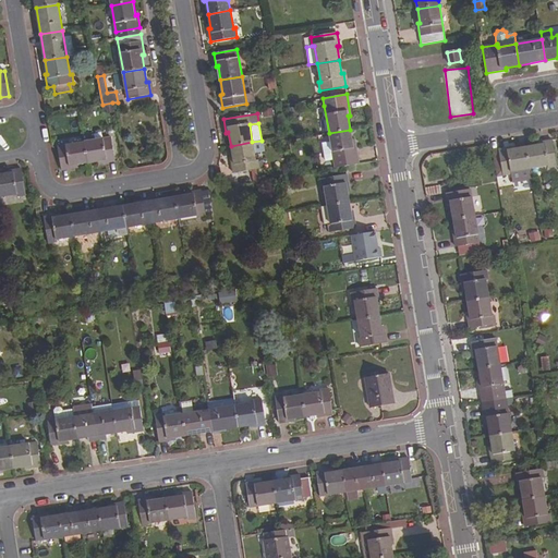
[(359,164),(354,142),(352,143),(350,130),(329,133),(335,168),(359,164)]
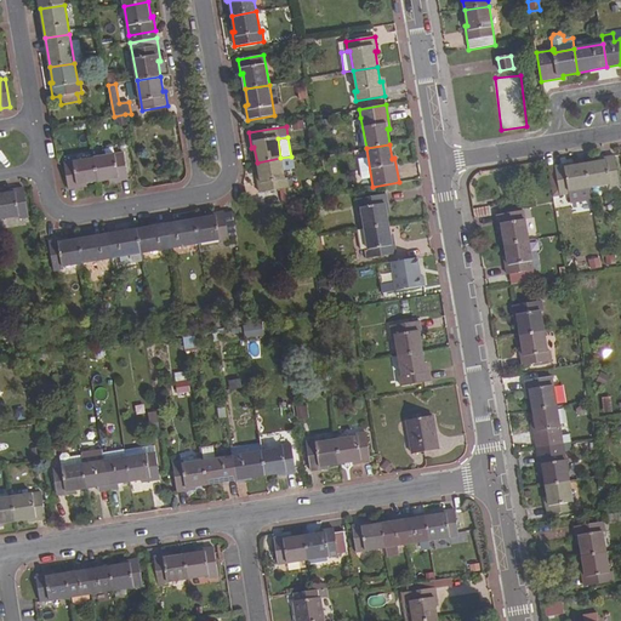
[(95,158),(98,182),(114,180),(114,182),(129,180),(124,153),(95,158)]
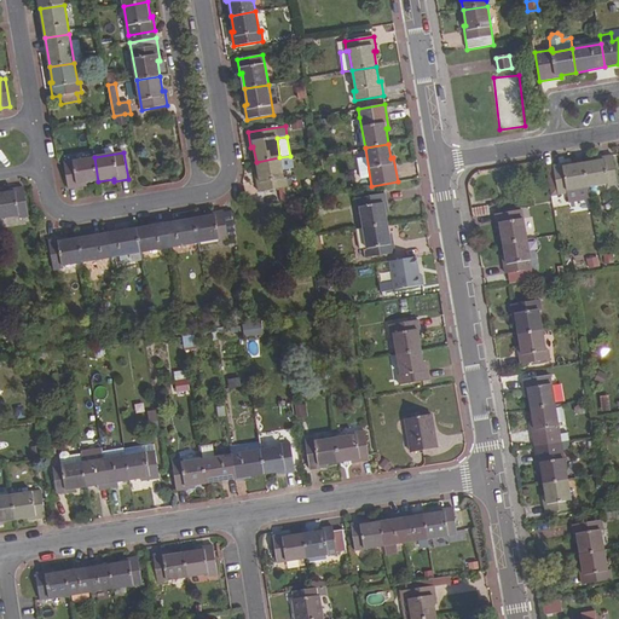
[(293,168),(290,156),(279,157),(282,169),(293,168)]
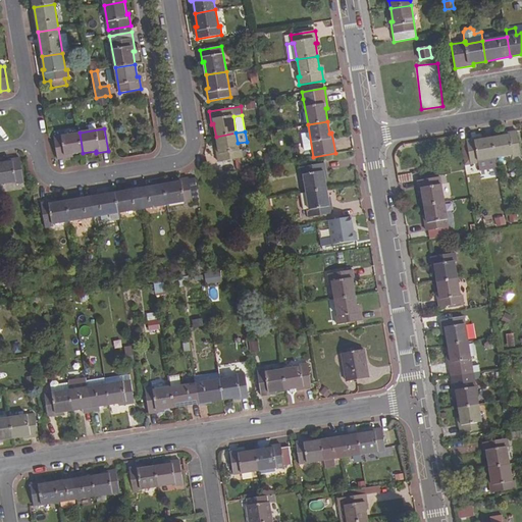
[(521,155),(517,132),(505,134),(505,136),(492,138),(496,158),(513,155),(513,157),(521,155)]
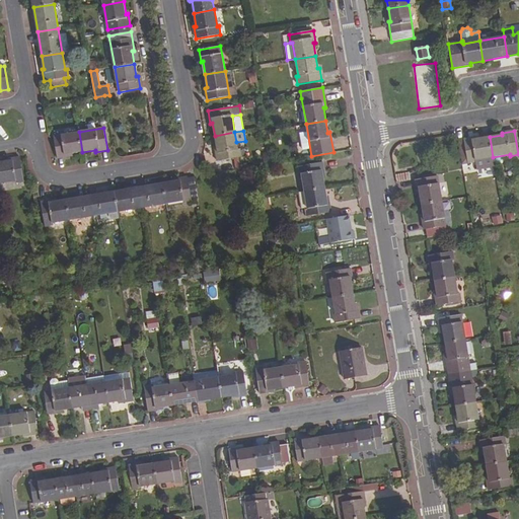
[(69,154),(82,152),(79,132),(54,136),(57,158),(69,156),(69,154)]
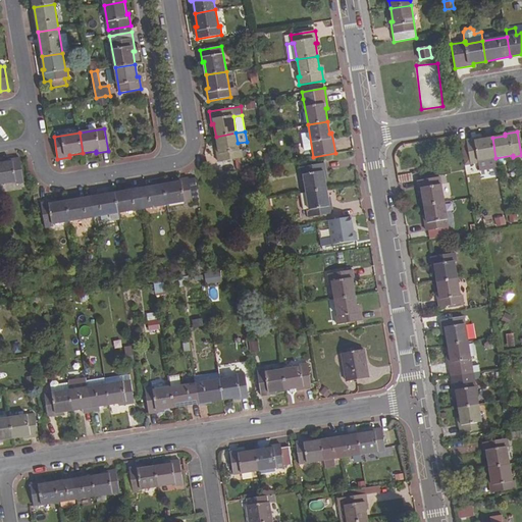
[(216,150),(218,162),(222,161),(236,159),(243,158),(241,149),(239,150),(238,143),(236,133),(216,137),(218,149),(216,150)]
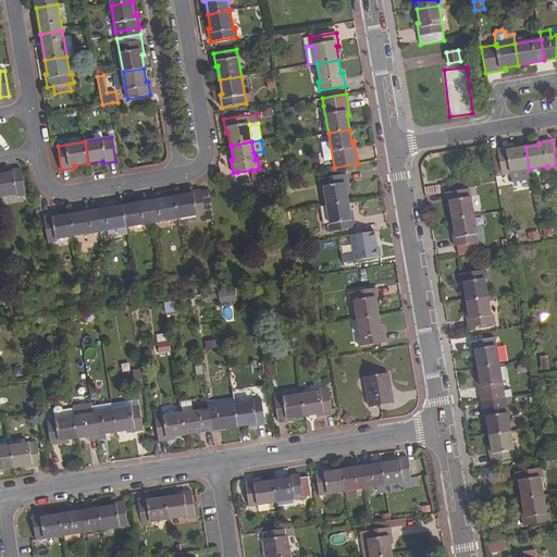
[(333,159),(330,141),(322,143),(324,161),(333,159)]
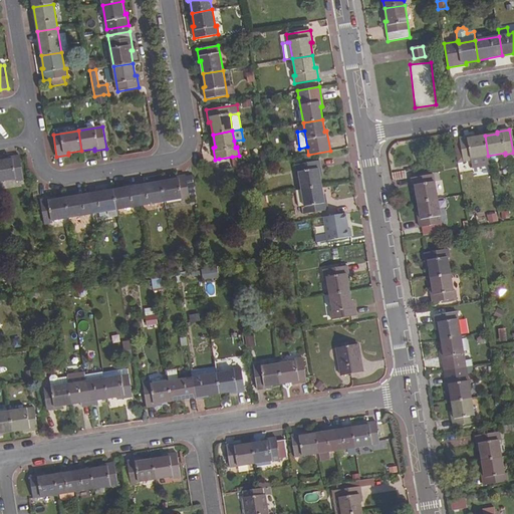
[(472,136),(460,138),(464,162),(471,161),(472,168),(490,165),(488,156),(485,136),(472,138),(472,136)]
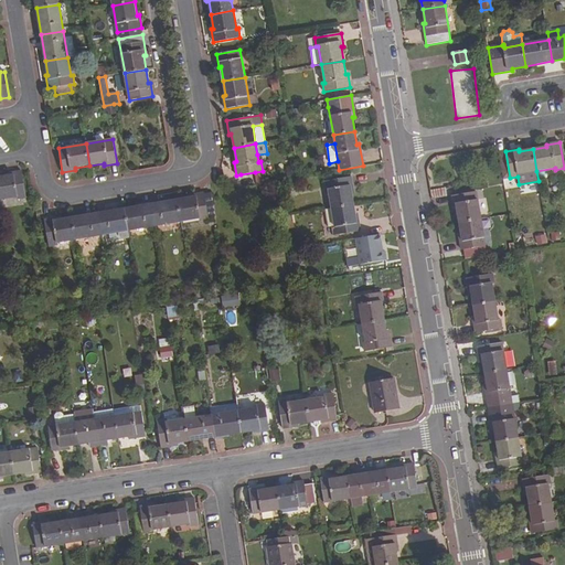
[(27,196),(22,171),(8,173),(9,176),(0,177),(0,199),(17,196),(17,199),(27,196)]
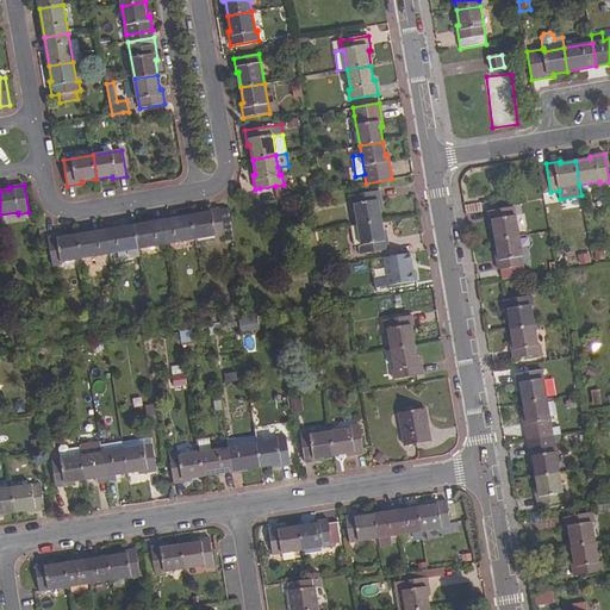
[(381,205),(379,191),(350,195),(352,205),(354,205),(358,225),(381,221),(379,205),(381,205)]
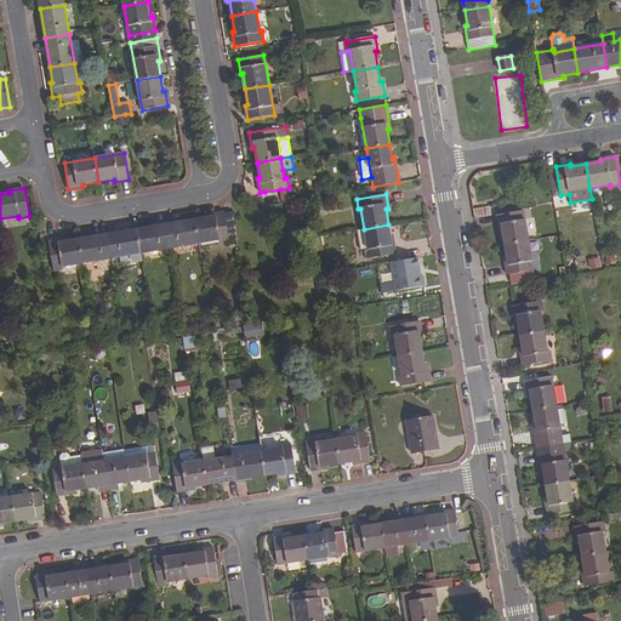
[(490,206),(473,209),(474,216),(476,217),(478,218),(483,217),(491,216),(490,206)]
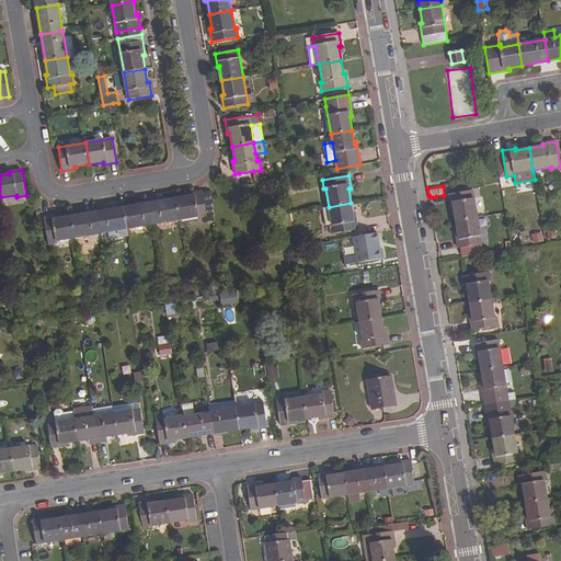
[(454,206),(456,221),(478,217),(473,190),(449,194),(451,207),(454,206)]
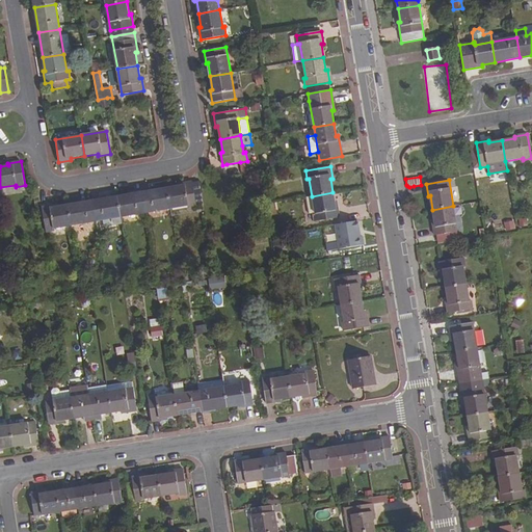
[(192,182),(196,206),(203,205),(198,181),(192,182)]
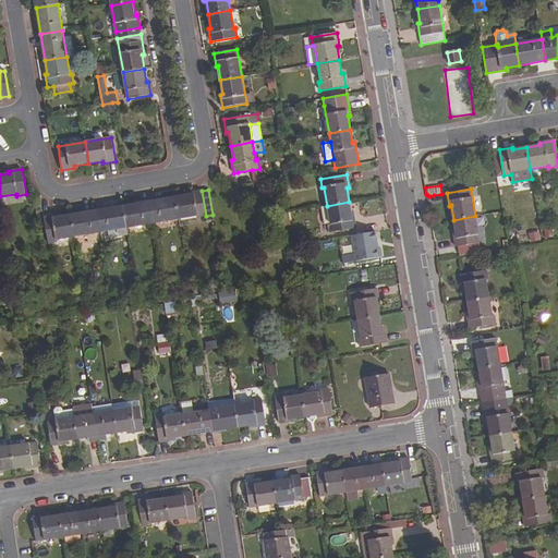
[(206,216),(202,191),(189,193),(189,195),(176,197),(179,219),(196,216),(197,218),(206,216)]
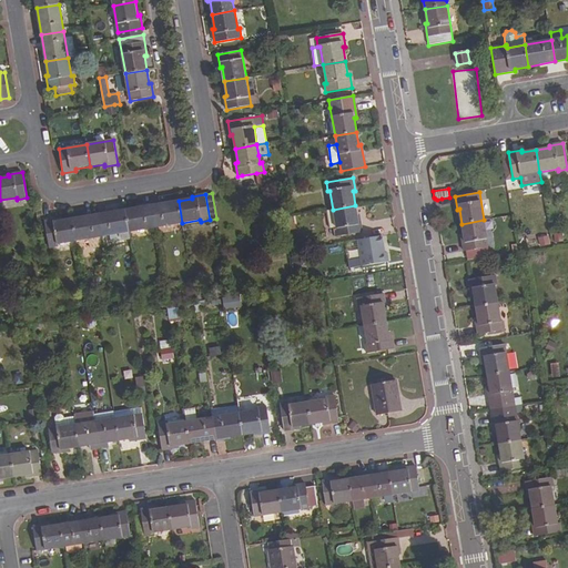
[(179,201),(152,205),(155,227),(182,223),(179,201)]
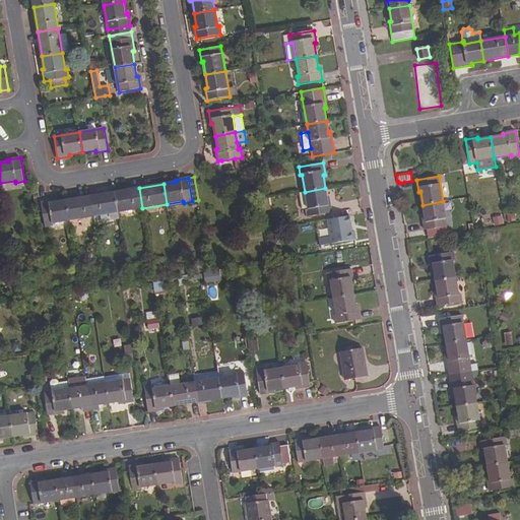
[(139,188),(115,192),(118,212),(142,208),(139,188)]
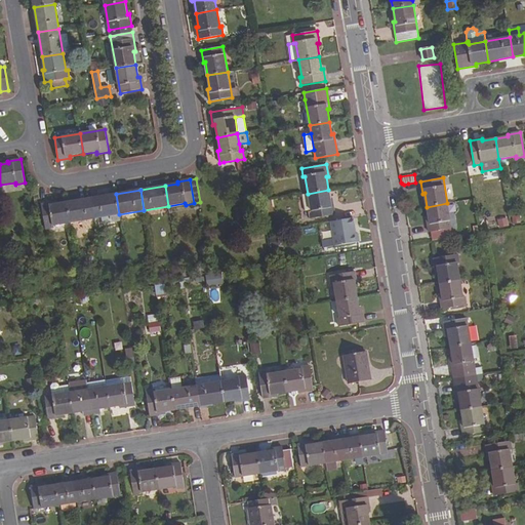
[(311,219),(334,215),(332,202),(330,203),(328,190),(308,194),(311,210),(309,211),(311,219)]
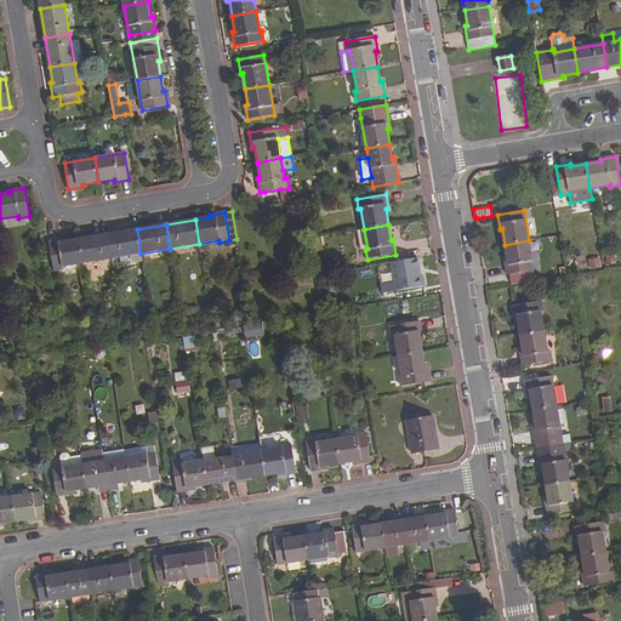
[(137,229),(108,234),(112,258),(120,257),(141,254),(137,229)]
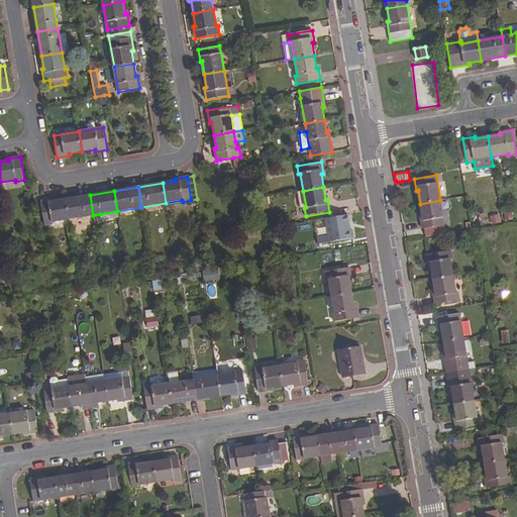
[(300,208),(306,207),(303,191),(297,192),(300,208)]
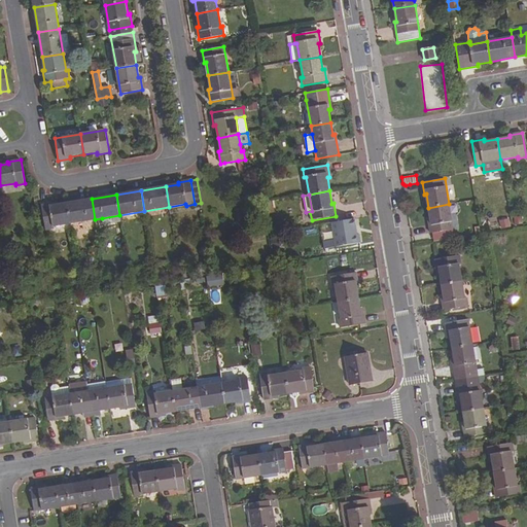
[(92,199),(67,203),(70,223),(95,219),(92,199)]
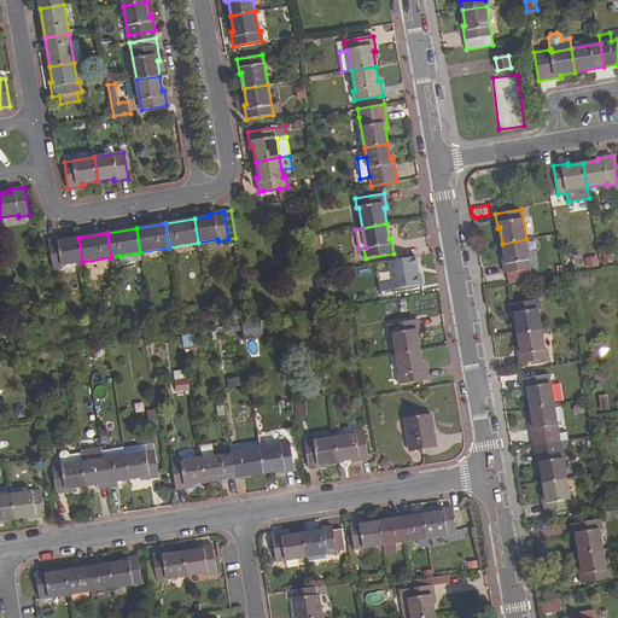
[(63,238),(48,240),(53,269),(64,268),(63,266),(82,262),(79,238),(64,240),(63,238)]
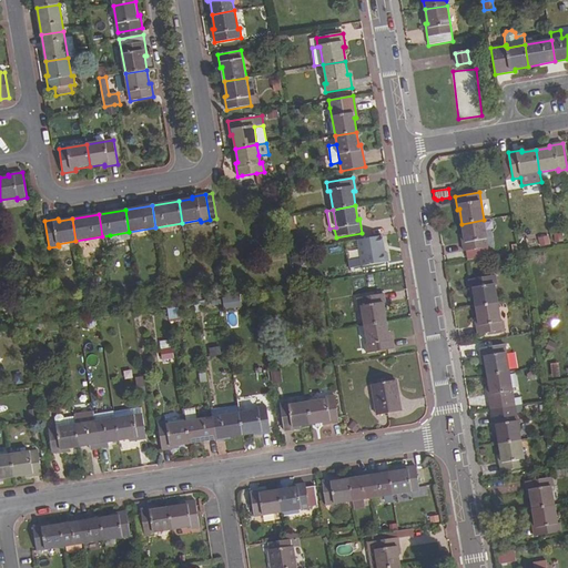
[(484,220),(462,224),(464,237),(462,237),(464,251),(488,246),(484,220)]
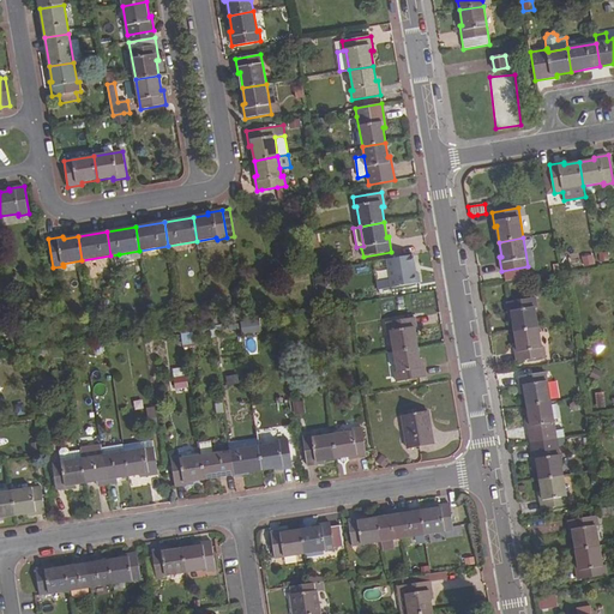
[(120,262),(140,258),(139,251),(119,254),(120,262)]
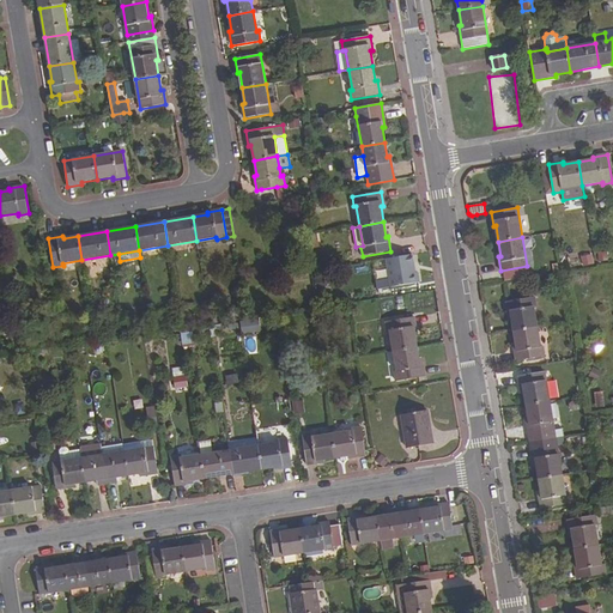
[(392,287),(422,283),(420,273),(417,273),(413,254),(387,259),(392,287)]
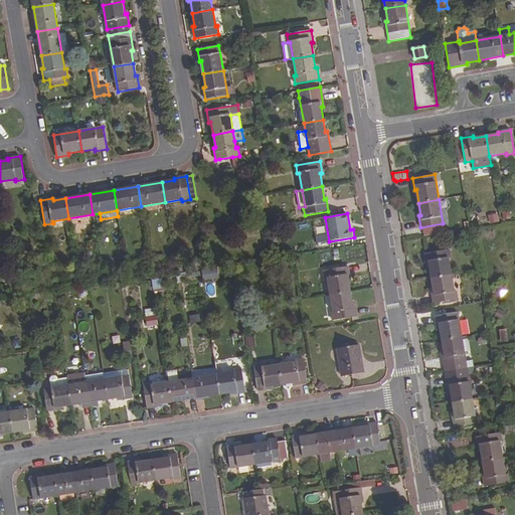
[(497,213),(488,215),(489,223),(499,221),(497,213)]
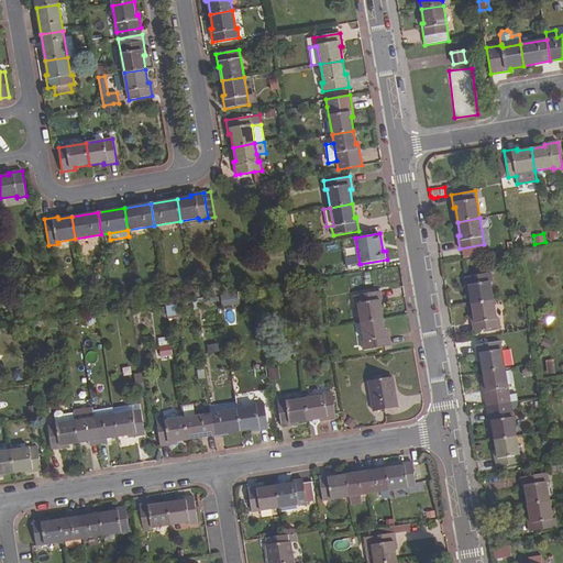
[(492,279),(490,272),(464,276),(466,289),(468,289),(471,304),(493,299),(489,280),(492,279)]
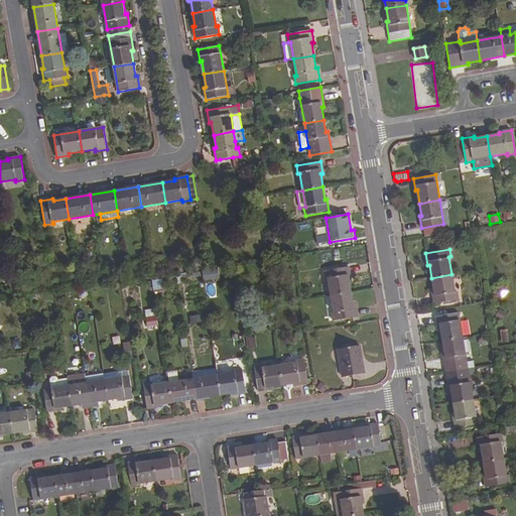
[(351,278),(348,266),(323,271),(324,279),(327,279),(329,295),(351,291),(348,278),(351,278)]
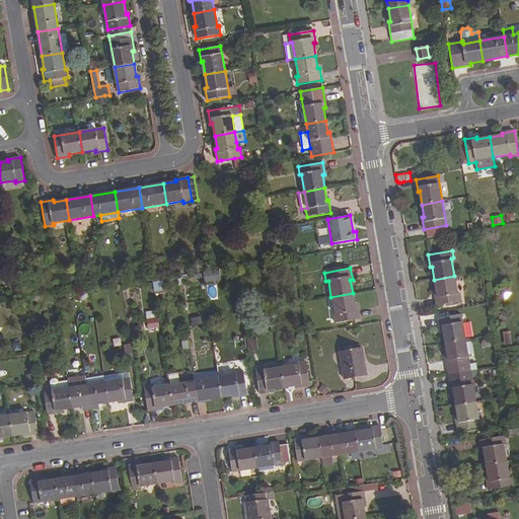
[(457,294),(454,276),(434,280),(436,293),(434,294),(436,304),(460,301),(459,293),(457,294)]
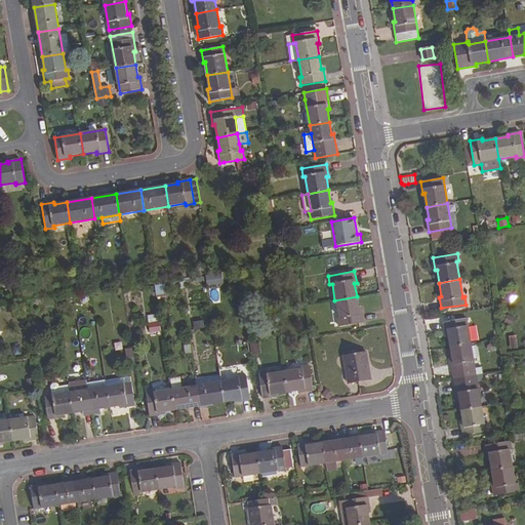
[(357,296),(335,300),(337,317),(335,318),(336,326),(363,322),(361,310),(359,310),(357,296)]
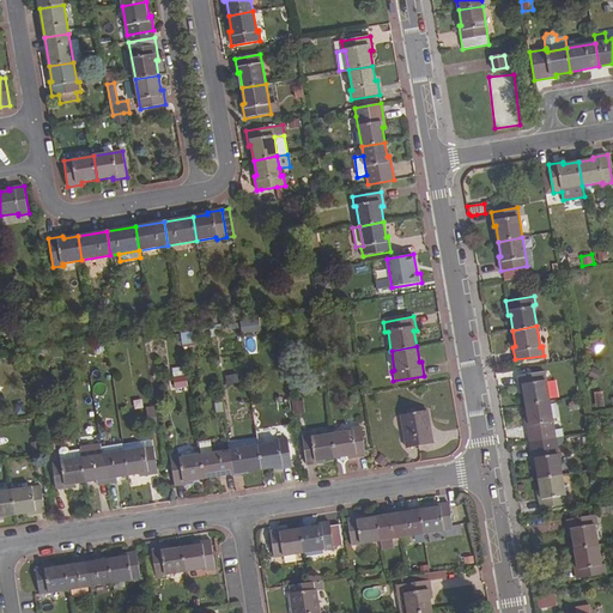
[(186,365),(174,368),(180,388),(190,386),(186,365)]
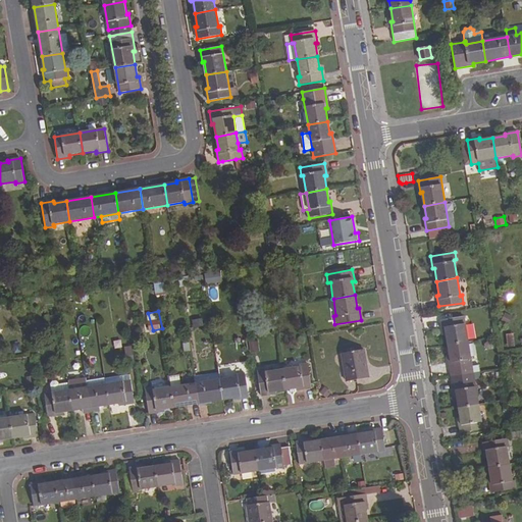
[(467,341),(463,316),(440,320),(442,331),(445,331),(447,344),(467,341)]
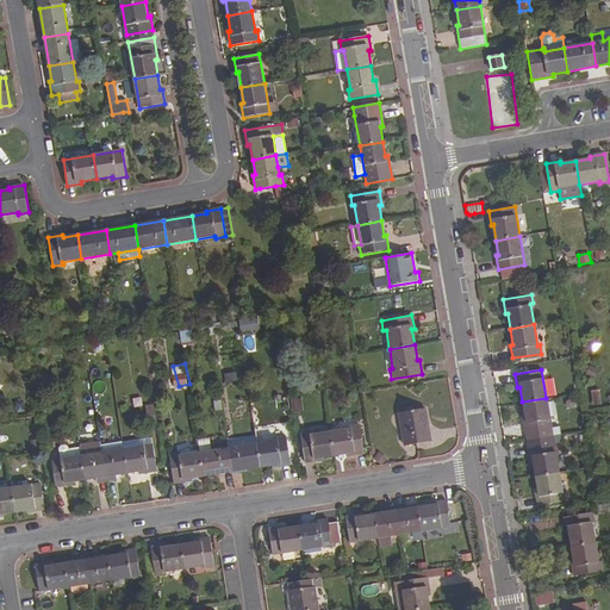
[(551,427),(546,398),(522,402),(524,417),(522,417),(524,433),(531,431),(533,437),(559,433),(558,427),(551,427)]
